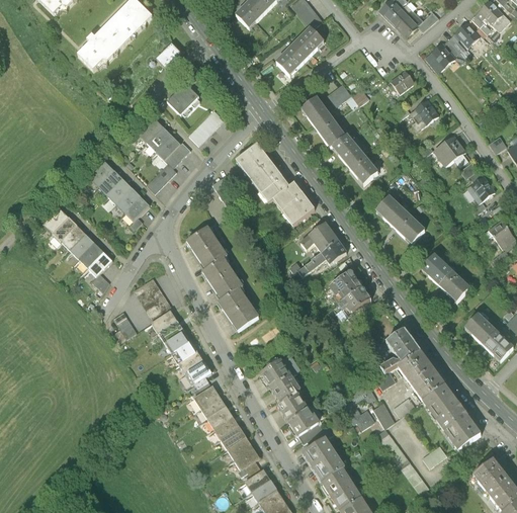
[(53,14),(62,5),(67,7),(73,0),(37,0),(53,14)]
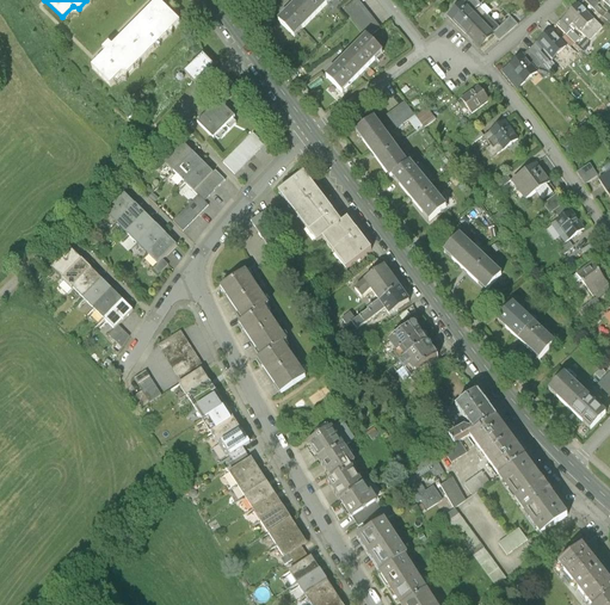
[(110,82),(123,71),(127,72),(180,18),(161,0),(156,0),(145,12),(117,38),(112,43),(109,39),(103,47),(106,50),(92,65),(110,82)]
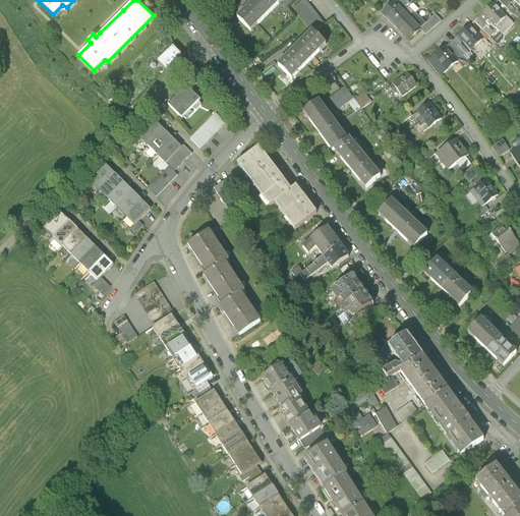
[(250,0),(237,14),(250,27),(256,20),(276,1),(277,0),(250,0)]
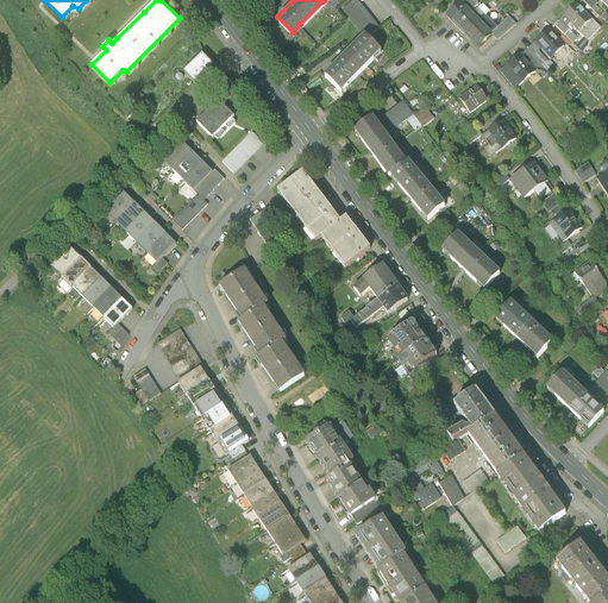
[(349,12),(364,32),(365,32),(377,23),(359,0),(348,0),(343,4),(349,12)]
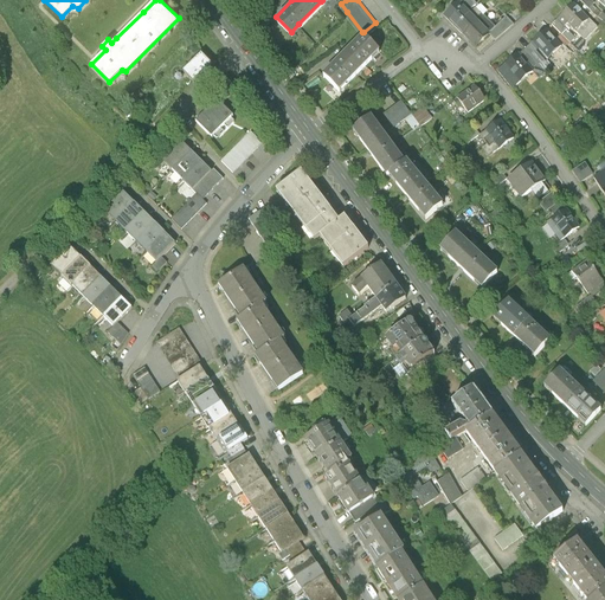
[(452,0),(443,11),(455,23),(472,6),(470,5),(475,0),(452,0)]
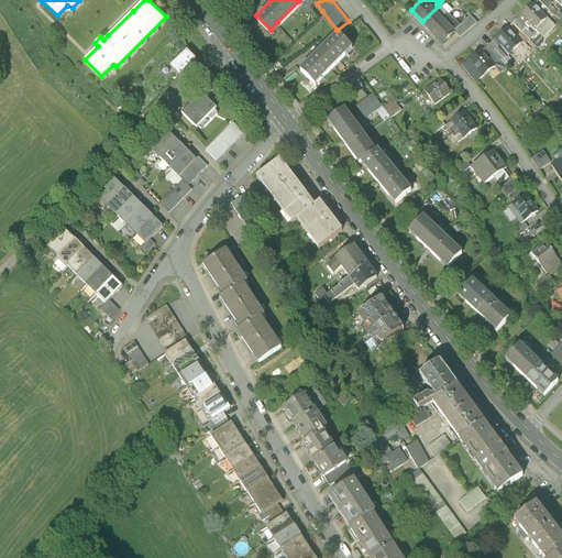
[(422,21),(431,30),(434,26),(444,36),(453,28),(459,21),(448,9),(449,4),(443,0),(439,6),(422,21)]
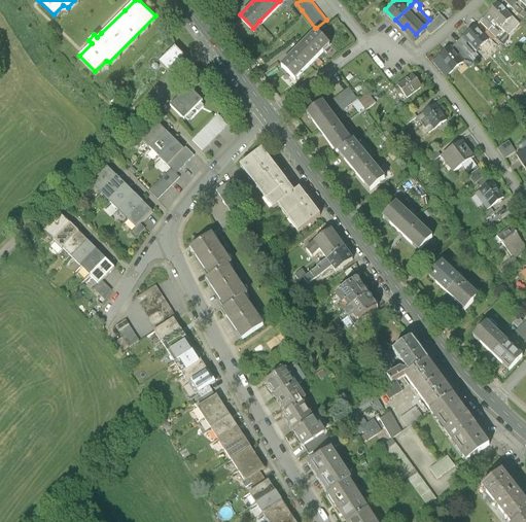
[(495,0),(483,12),(490,20),(492,18),(506,31),(519,19),(501,0),(495,0)]
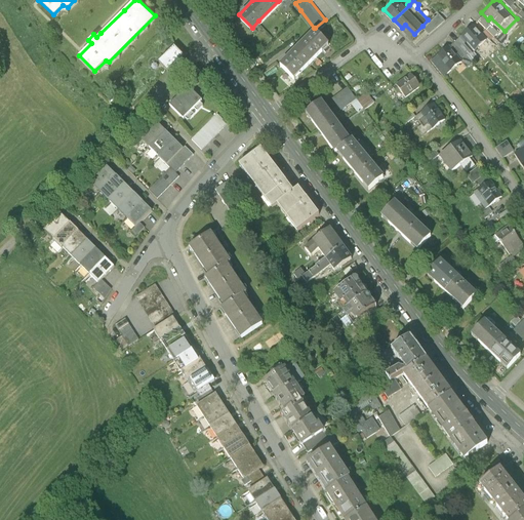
[(444,16),(437,10),(428,20),(422,26),(428,31),(444,16)]
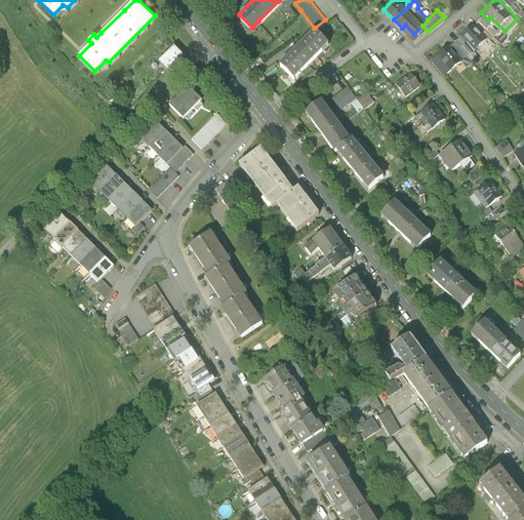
[(488,20),(481,12),(477,17),(493,33),(497,29),(488,20)]
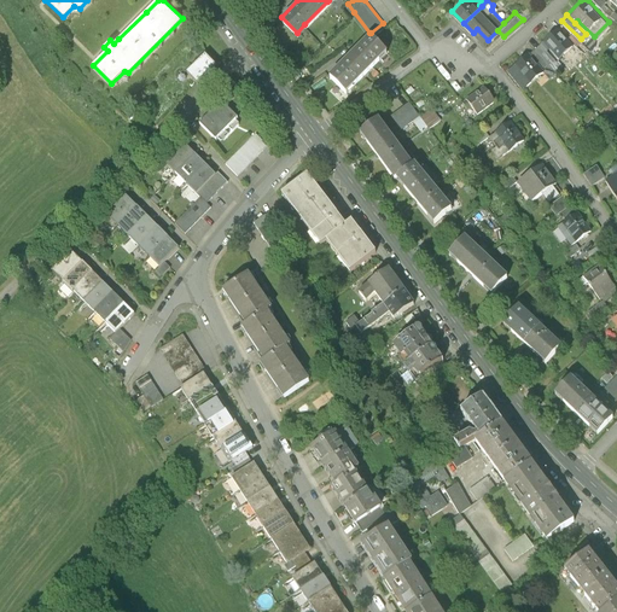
[(572,42),(557,24),(539,39),(546,47),(548,45),(557,56),(572,42)]
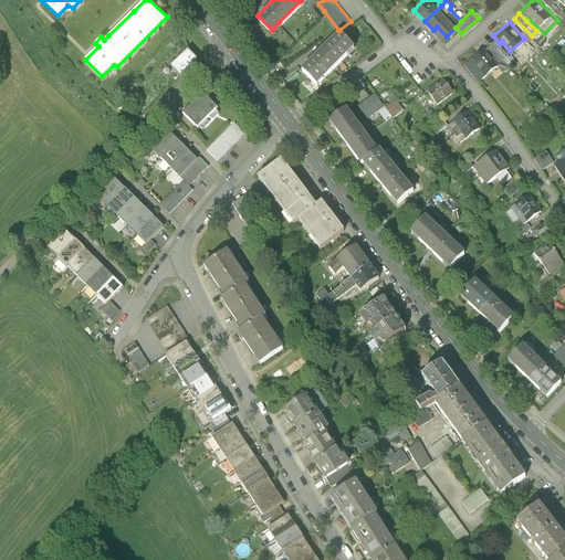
[(323,45),(302,66),(316,81),(330,67),(354,44),(339,30),(338,30),(323,45)]
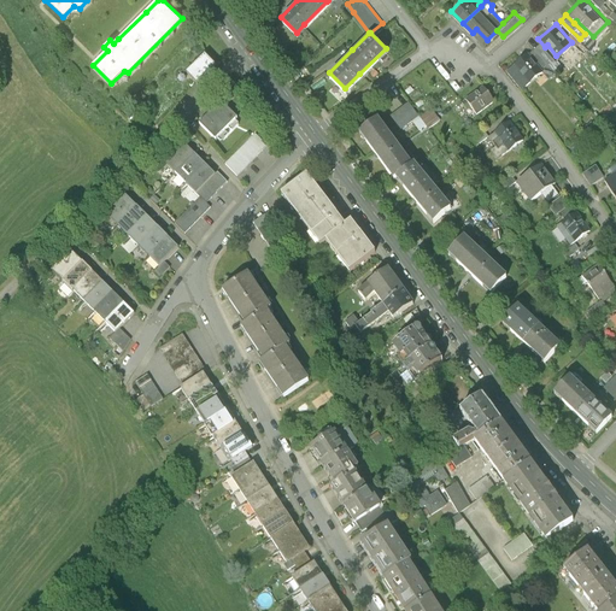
[(545,47),(538,39),(526,50),(541,68),(547,75),(559,64),(545,47)]
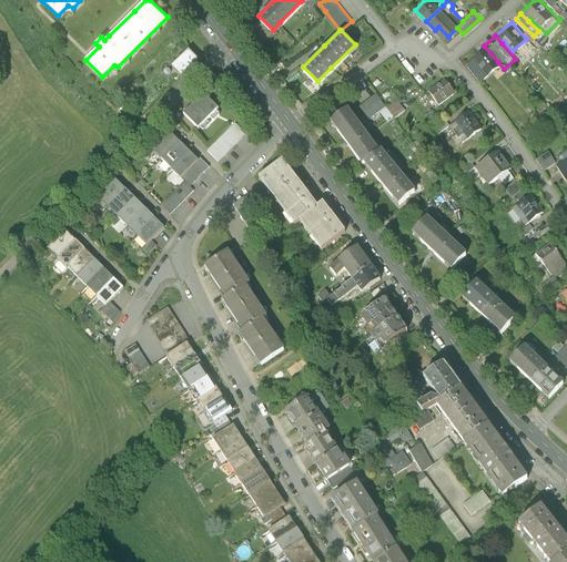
[(498,62),(484,46),(477,51),(465,62),(479,79),(490,70),(498,62)]
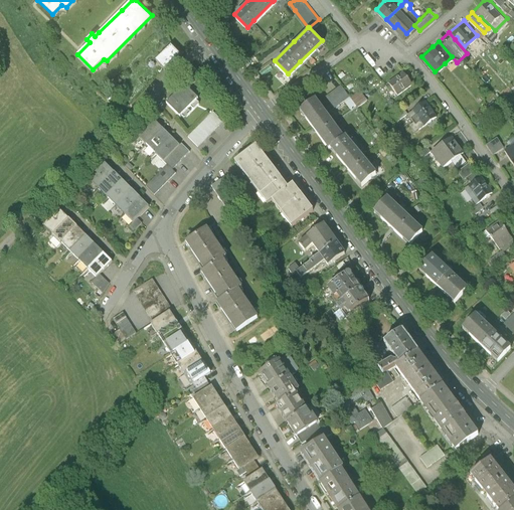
[(170,42),(162,49),(168,61),(178,50),(170,42)]
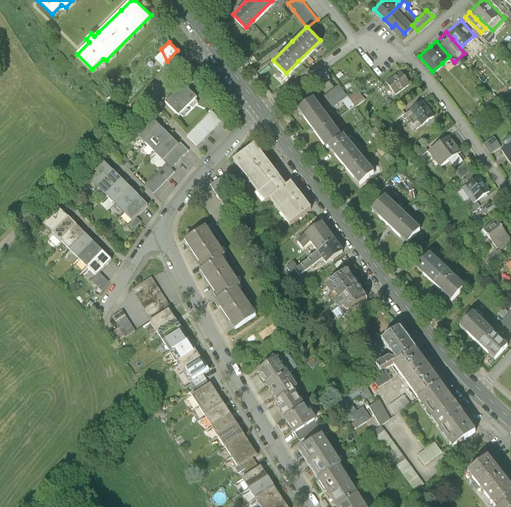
[(197,72),(189,63),(179,72),(185,78),(163,99),(177,112),(195,94),(185,84),(197,72)]
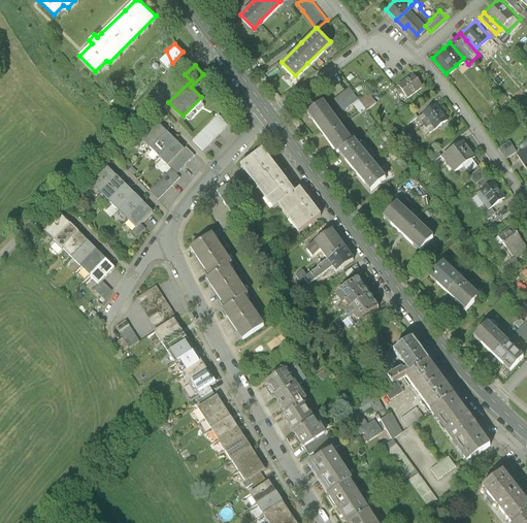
[(402,88),(406,94),(422,83),(413,70),(394,85),(398,90),(402,88)]
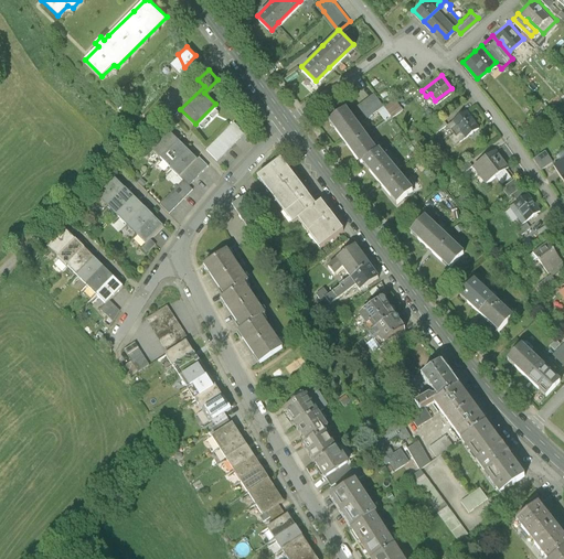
[(372,89),(355,100),(365,114),(376,106),(382,101),(372,89)]
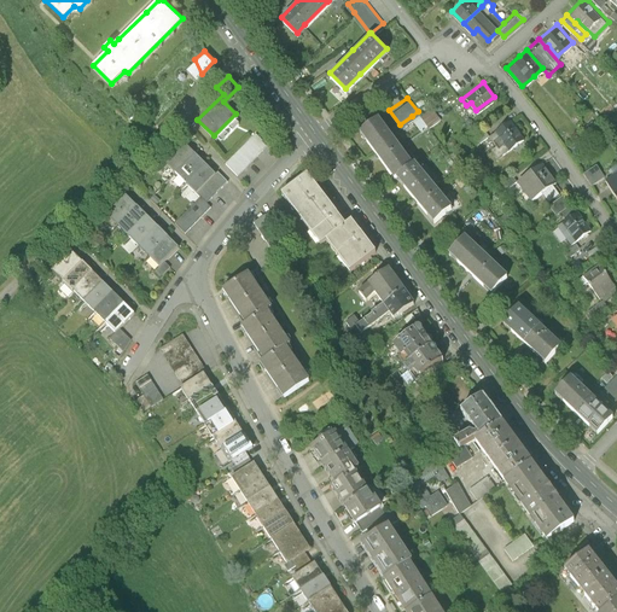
[(428,123),(440,115),(431,103),(419,112),(428,123)]
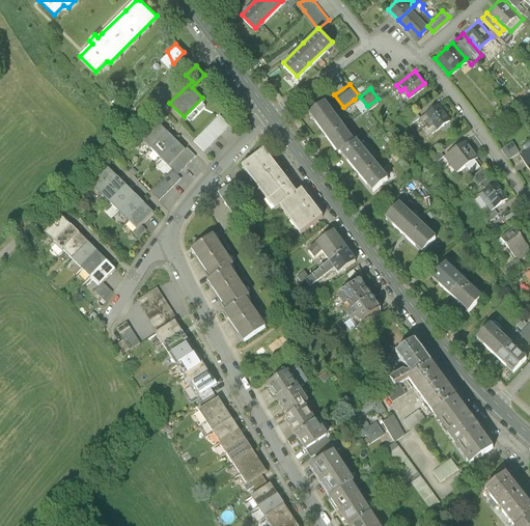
[(360,109),(361,110),(366,106),(359,95),(354,100),(360,109)]
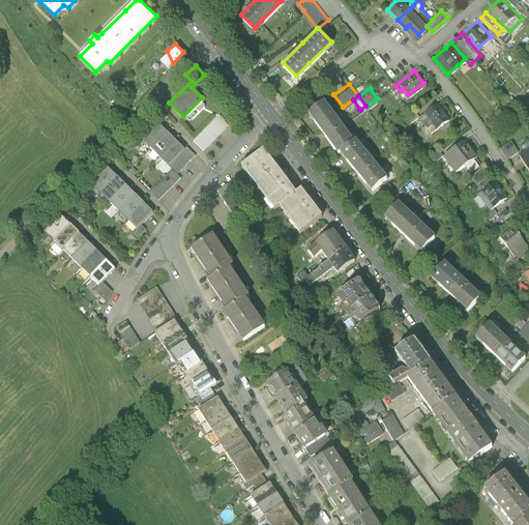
[(338,150),(339,149),(352,138),(345,127),(336,116),(323,99),(309,111),(320,126),(324,133),(338,150)]
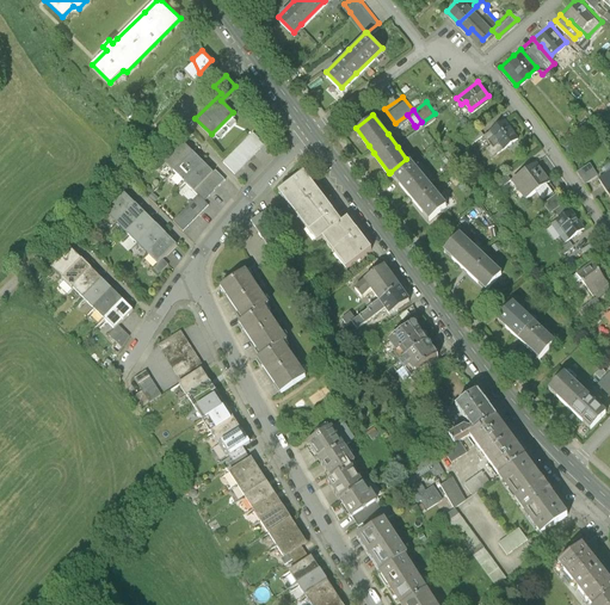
[(504,117),(482,131),(497,149),(517,135),(504,117)]
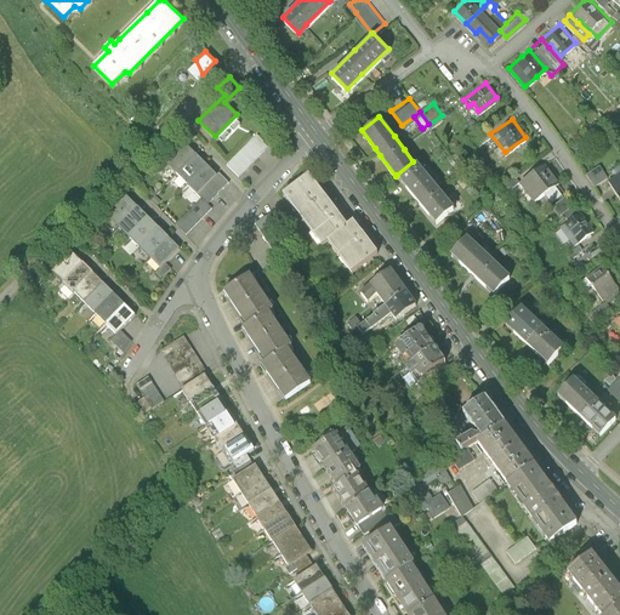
[(479,142),(490,134),(484,126),(475,135),(479,142)]
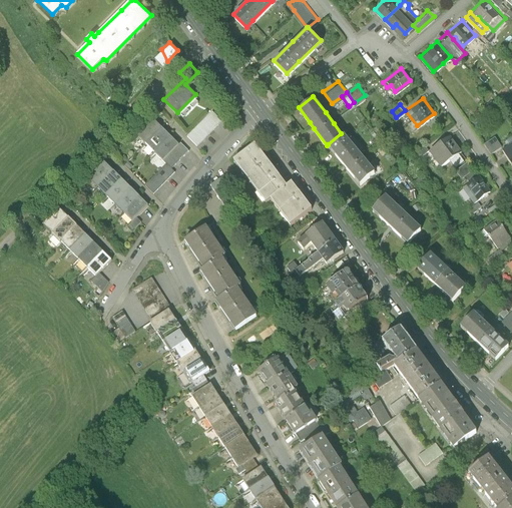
[(220,117),(210,108),(186,132),(195,142),(220,117)]
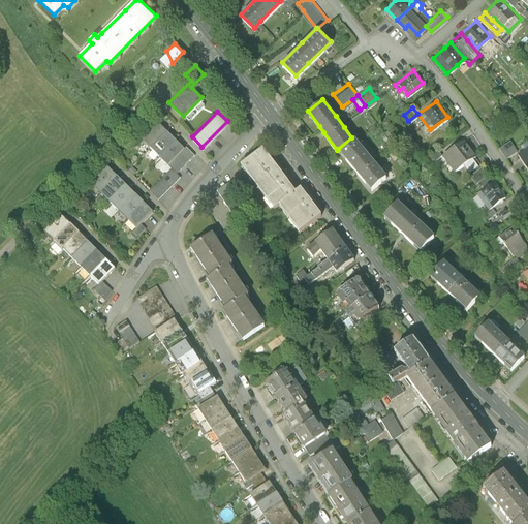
[(166,128),(157,120),(142,136),(150,145),(166,128)]
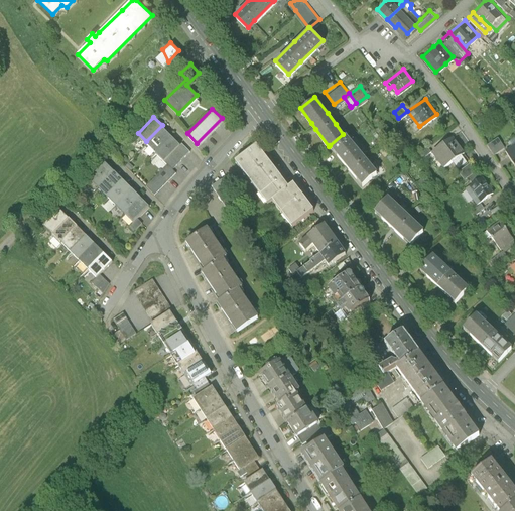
[(170,134),(162,125),(146,141),(155,150),(170,134)]
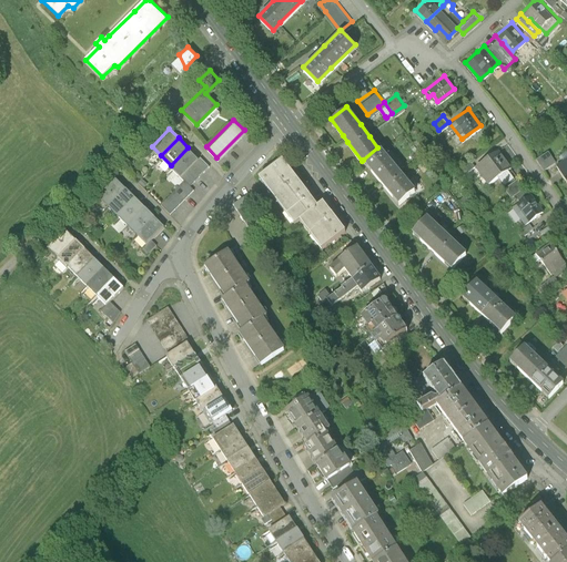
[(509,164),(495,145),(474,162),(488,180),(509,164)]
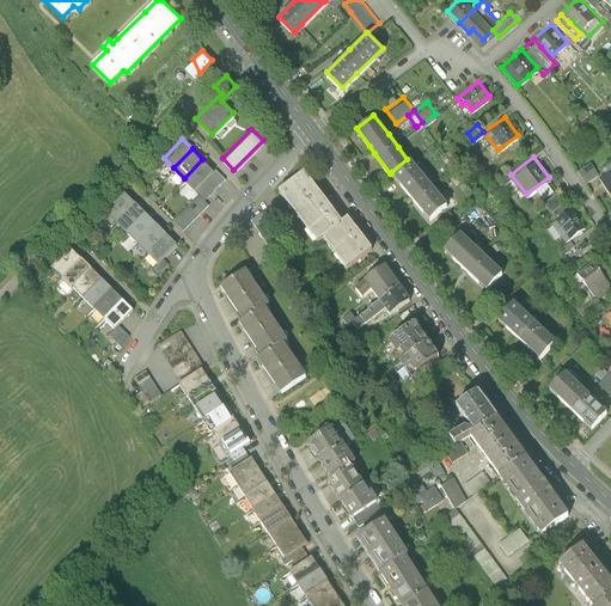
[(582,178),(596,169),(588,157),(574,166),(582,178)]
